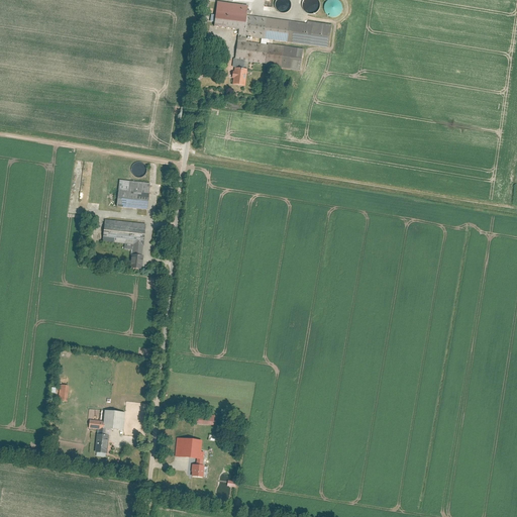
[(287,0),(278,0),(274,3),(281,14),(293,8),(289,1),(288,1),(287,0)]
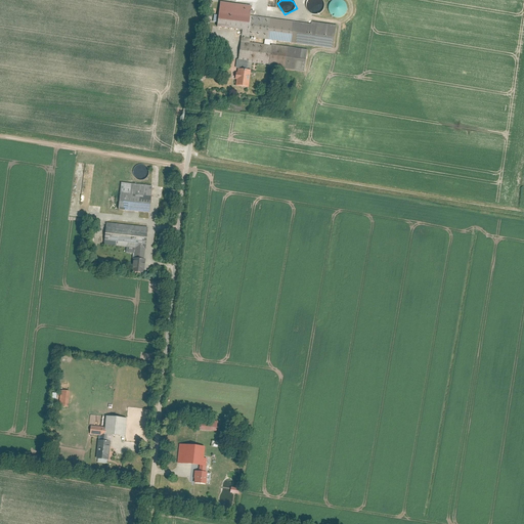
[(330,5),(330,9),(330,12),(332,15),(335,16),(339,17),(342,16),(345,14),(346,11),(347,8),(346,4),(344,2),(341,0),(340,0),(335,0),(334,0),(332,2),(330,5)]
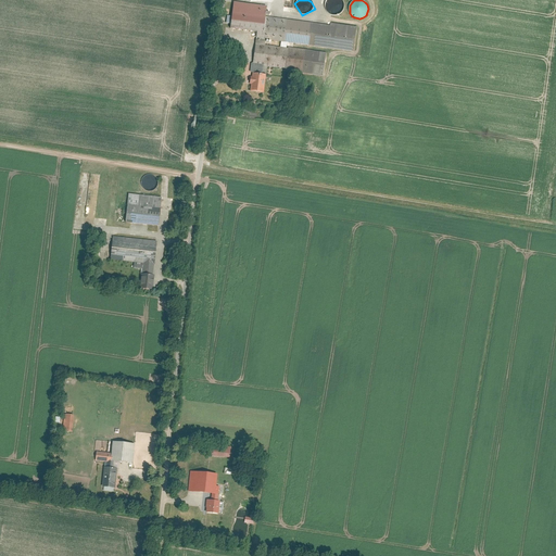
[(257,32),(252,65),(264,66),(285,70),(285,71),(324,76),(327,52),(288,47),(288,42),(353,51),(356,26),(337,24),(337,26),(268,16),(269,7),(234,2),(231,19),(230,24),(230,28),(257,32)]
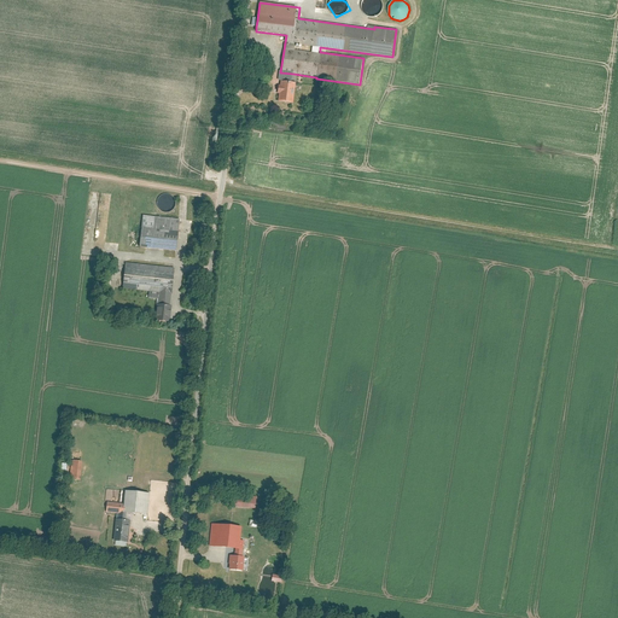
[(279,92),(278,101),(292,103),(295,82),(292,82),(293,74),(280,73),(280,74),(279,74),(278,80),(280,80),(280,86),(278,86),(277,92),(279,92)]
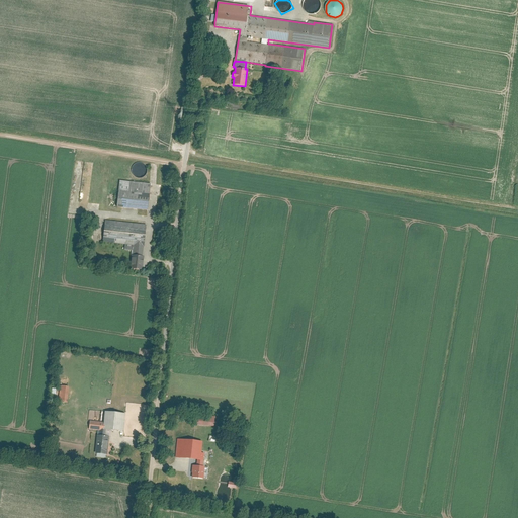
[(132,167),(132,170),(132,173),(133,175),(135,177),(137,178),(140,178),(143,178),(145,176),(146,174),(147,172),(147,170),(147,167),(145,165),(143,164),(141,163),(138,163),(136,164),(134,165),(132,167)]
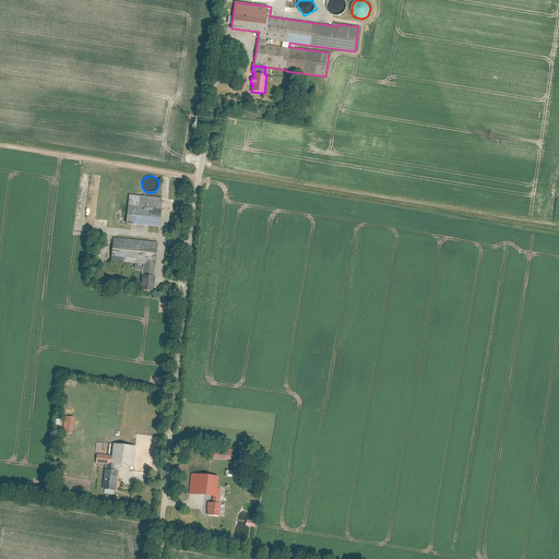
[(129,197),(126,225),(158,227),(161,200),(129,197)]
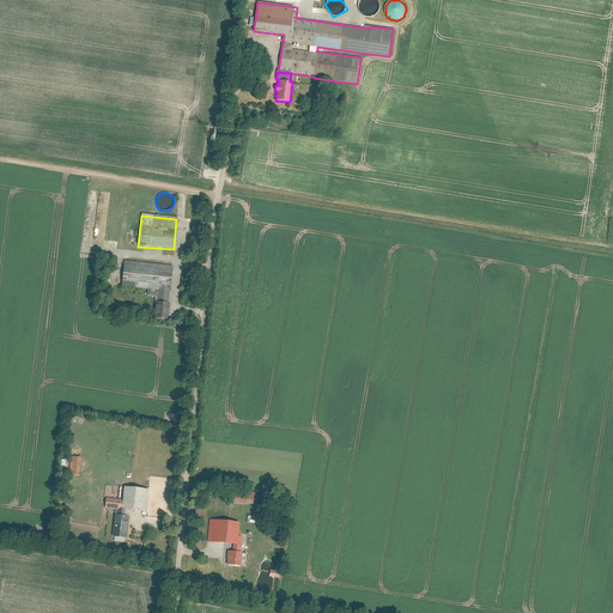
[(173,266),(123,262),(121,289),(170,292),(173,266)]
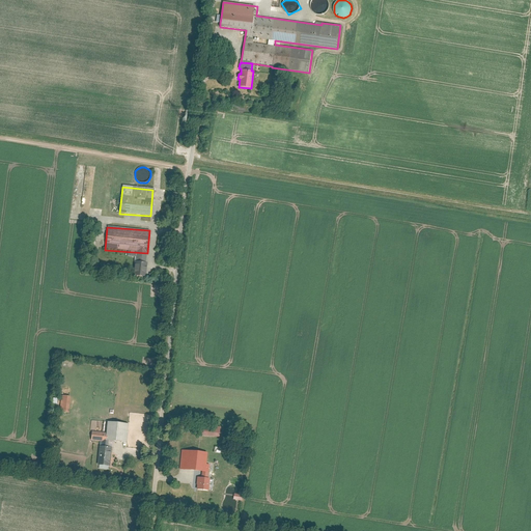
[(146,262),(134,262),(133,277),(145,277),(146,262)]
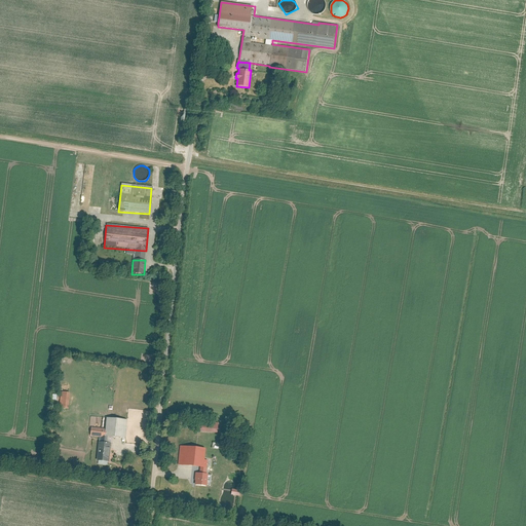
[(59,409),(68,410),(70,395),(61,393),(59,409)]
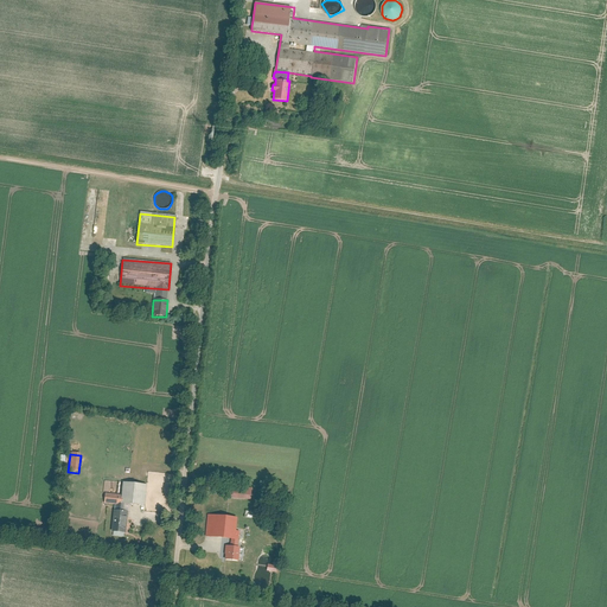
[(122,483),(121,504),(146,506),(148,485),(122,483)]
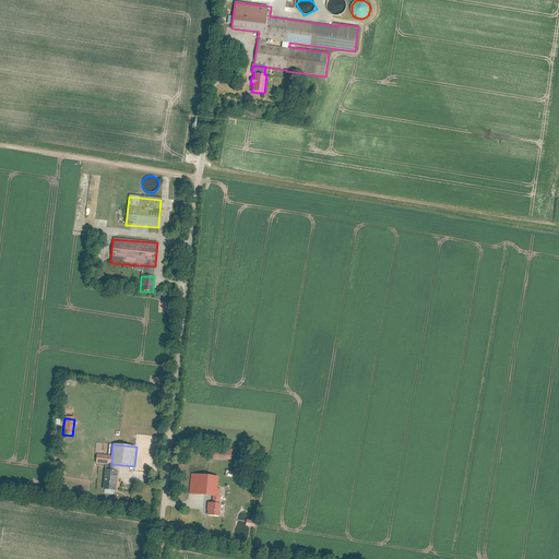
[(232,459),(232,448),(211,448),(211,459),(232,459)]
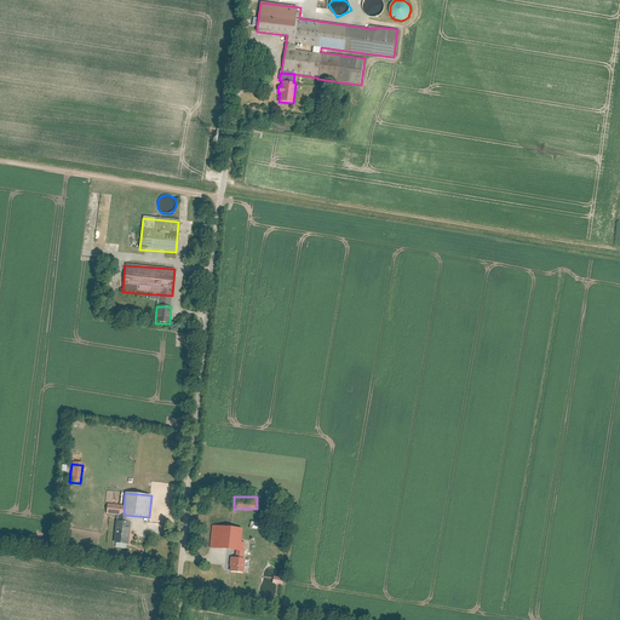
[(122,516),(124,506),(107,505),(107,515),(122,516)]
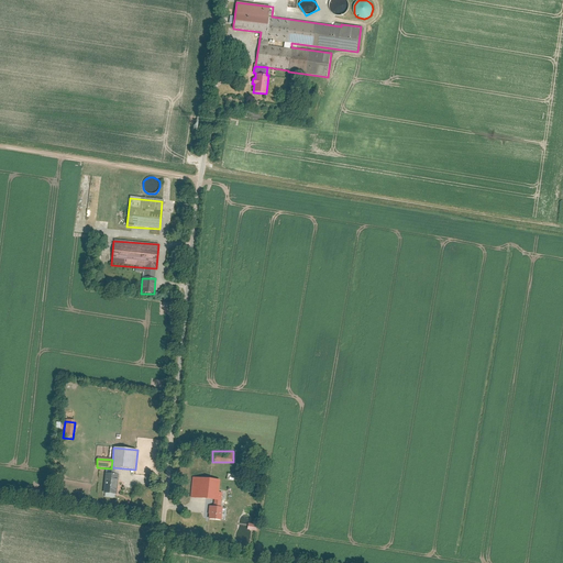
[(117,474),(105,474),(102,494),(114,495),(117,474)]
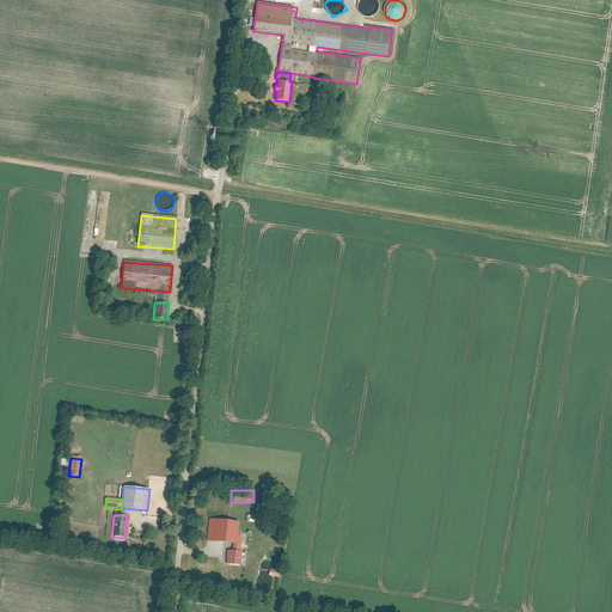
[(209,520),(207,539),(238,542),(239,522),(209,520)]
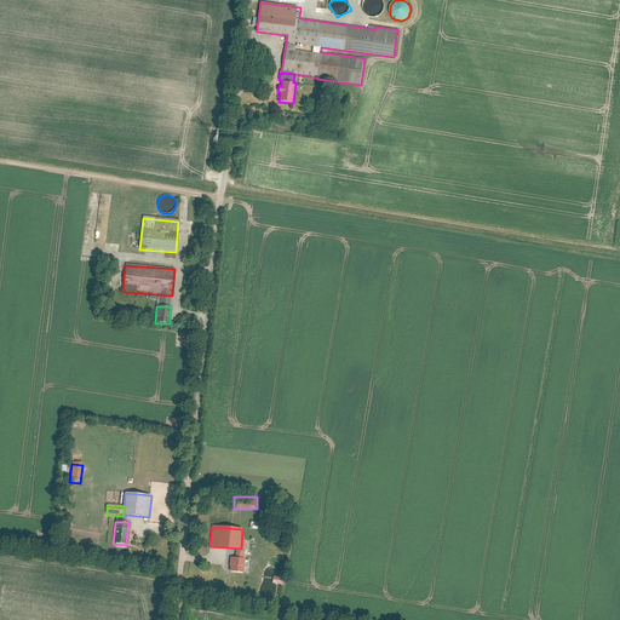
[(230,558),(229,573),(244,574),(245,560),(230,558)]
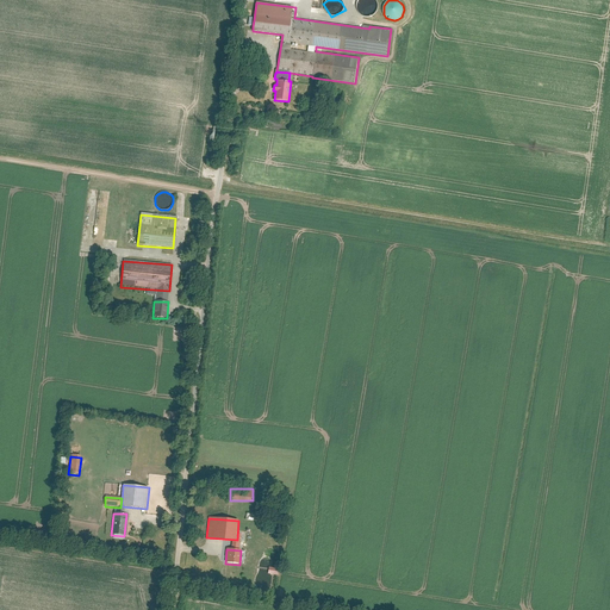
All buildings are outlined.
